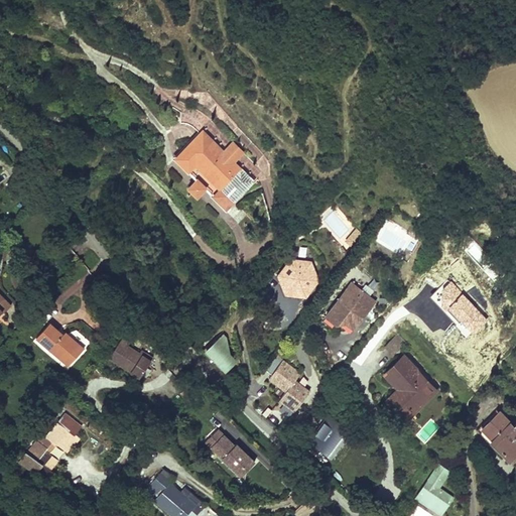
[(222,189),(215,197),(228,210),(256,182),(236,162),(244,153),(233,142),(224,151),(204,131),(176,159),(190,172),(198,165),(222,189)]
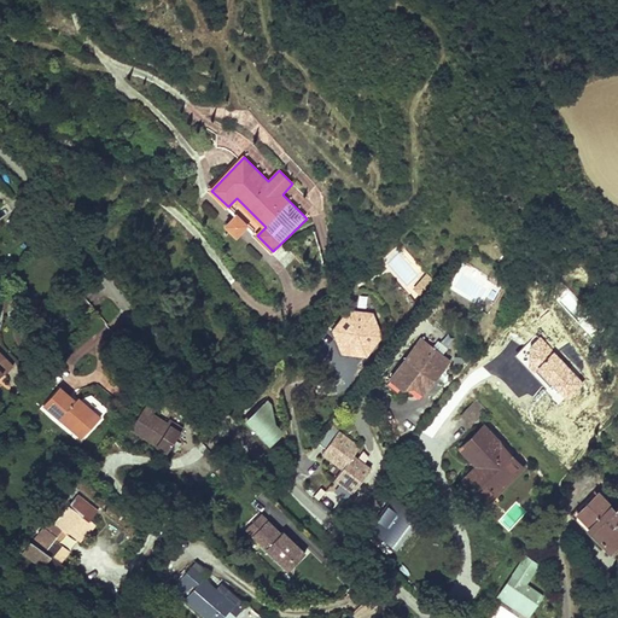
[(421,283),(426,287),(437,273),(432,269),(421,283)]
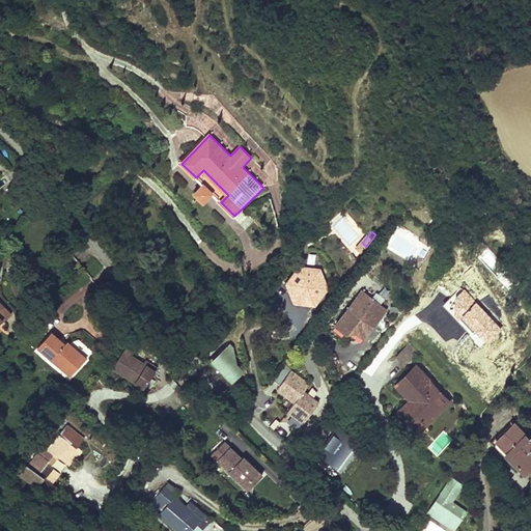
[(309,253),(308,262),(315,263),(316,254),(309,253)]
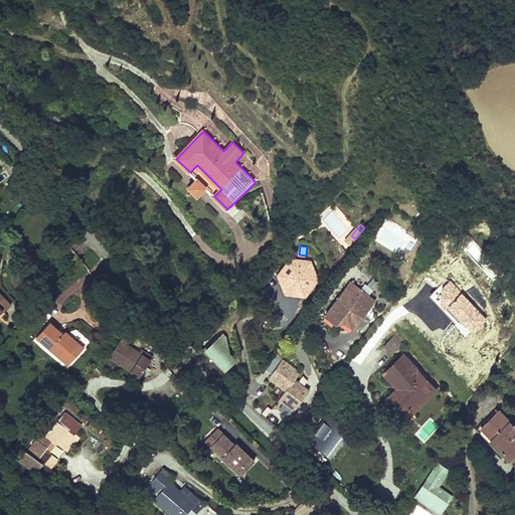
[(294,258),(282,272),(288,289),(306,292),(318,278),(311,261),(294,258)]
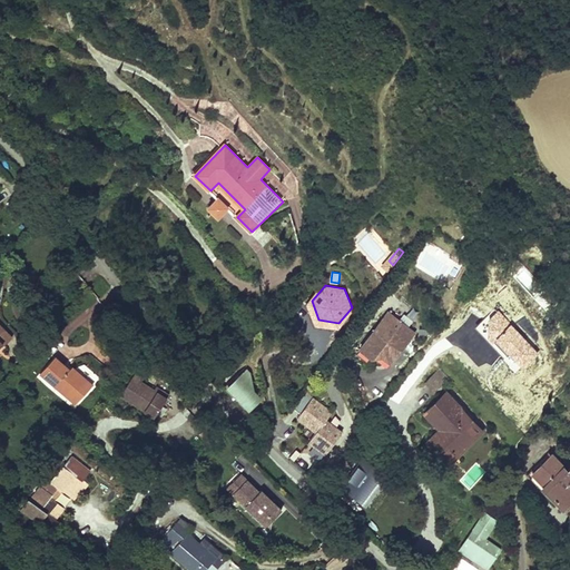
[(390,310),(386,315),(396,322),(400,317),(390,310)]
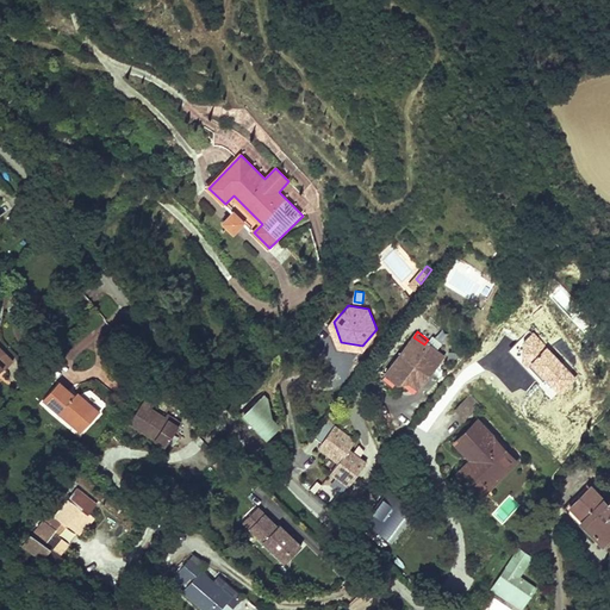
[(411,379),(419,386),(444,354),(428,340),(424,344),(414,337),(390,366),(402,375),(406,375),(411,379)]
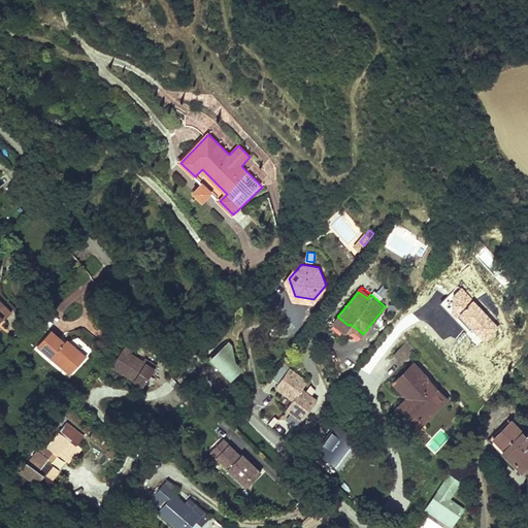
[(0,317),(1,316),(3,318),(10,309),(0,299),(0,317)]
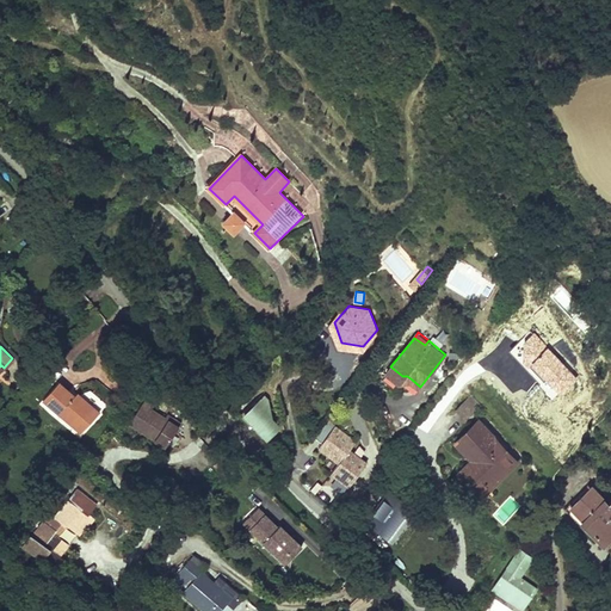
[(402,376),(390,366),(387,371),(399,381),(412,380),(407,376),(402,376)]
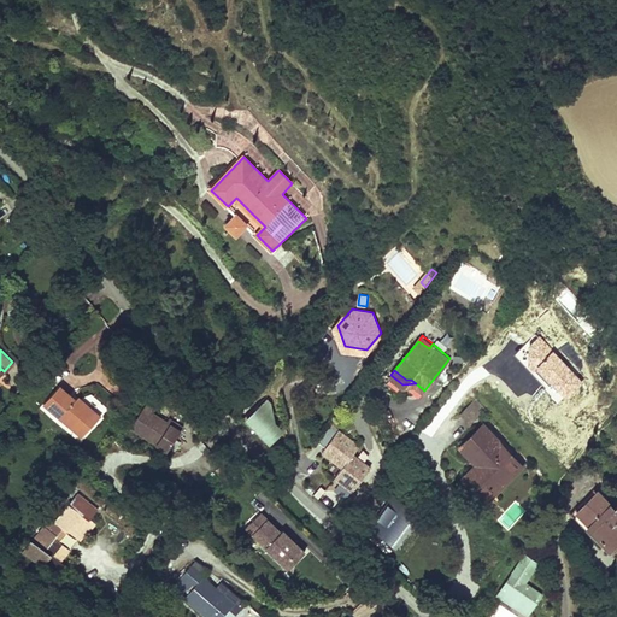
[(63,415),(86,434),(103,415),(86,400),(83,404),(77,399),(60,385),(46,403),(62,417),(63,415)]
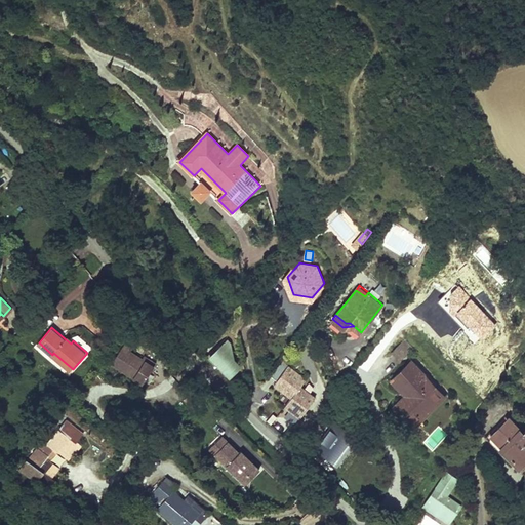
[(229,378),(245,364),(224,340),(208,355),(229,378)]
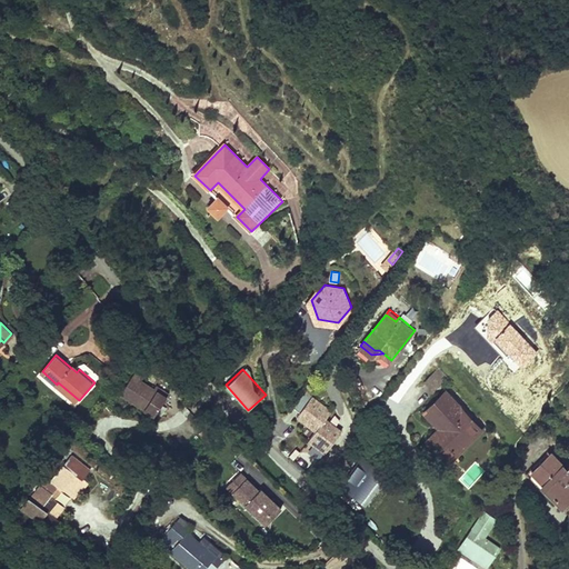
[(438,369),(427,379),(433,388),(446,377),(438,369)]
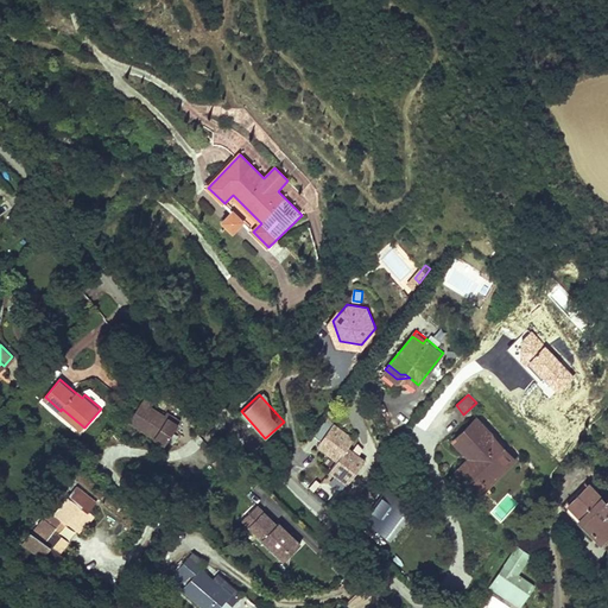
[(146,397),(131,420),(166,443),(179,423),(166,415),(152,405),(154,401),(146,397)]
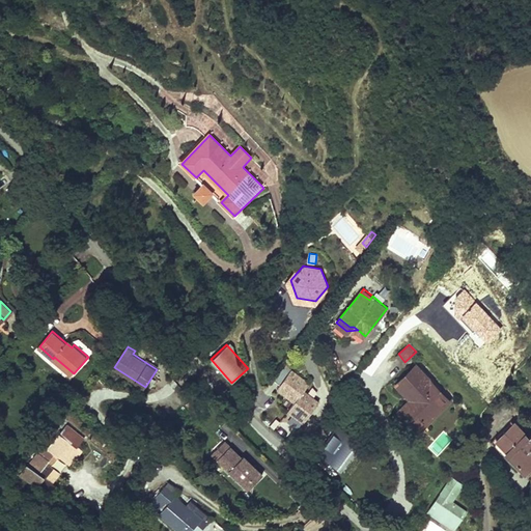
[(54,357),(53,359),(73,375),(74,373),(54,357)]
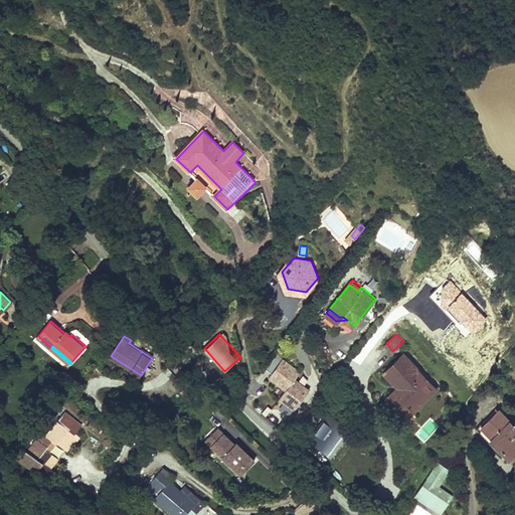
[(141,351),(152,358),(154,355),(143,348),(141,351)]
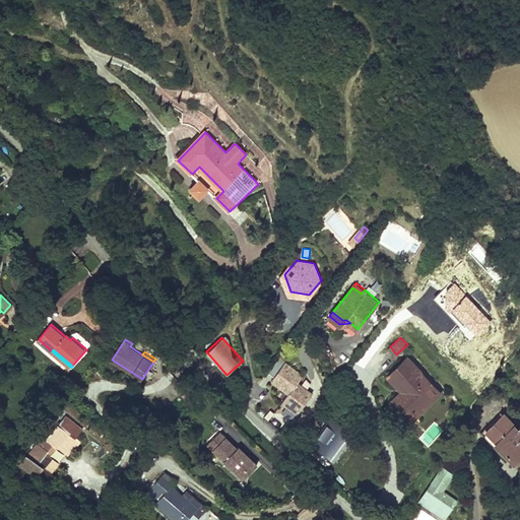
[(313,393),(299,383),(304,375),(279,358),(269,373),(275,377),(271,383),(287,394),(278,407),(295,418),(313,393)]
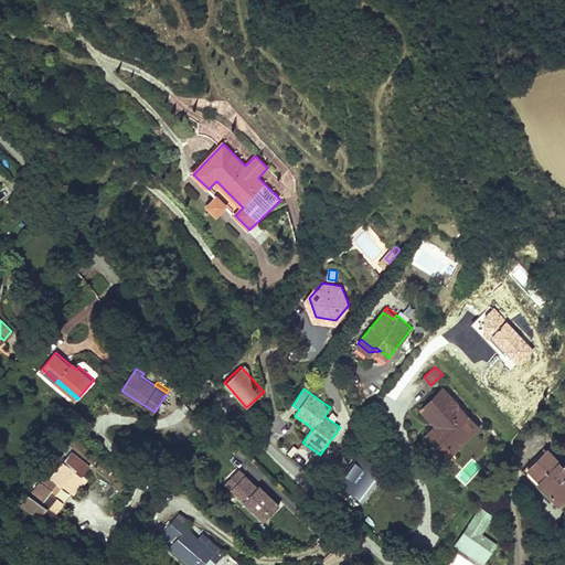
[(449,393),(433,408),(448,423),(439,430),(455,447),(479,423),(449,393)]
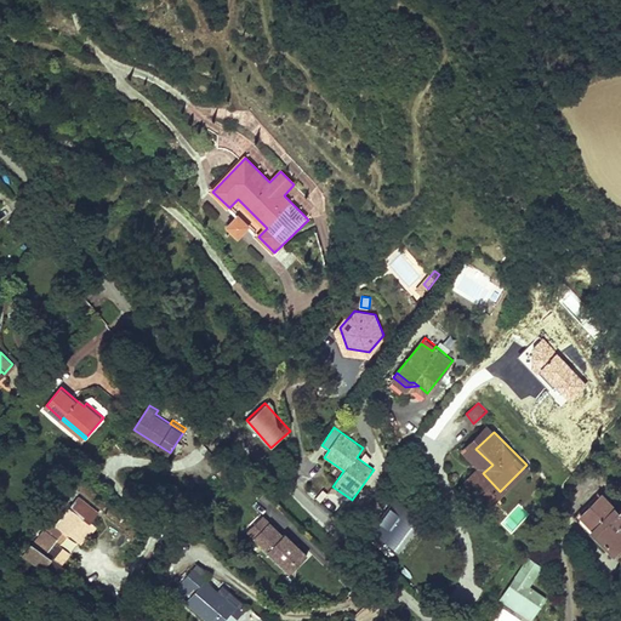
[(600,495),(582,513),(594,528),(590,531),(600,543),(603,541),(614,552),(620,543),(620,510),(619,513),(600,495)]
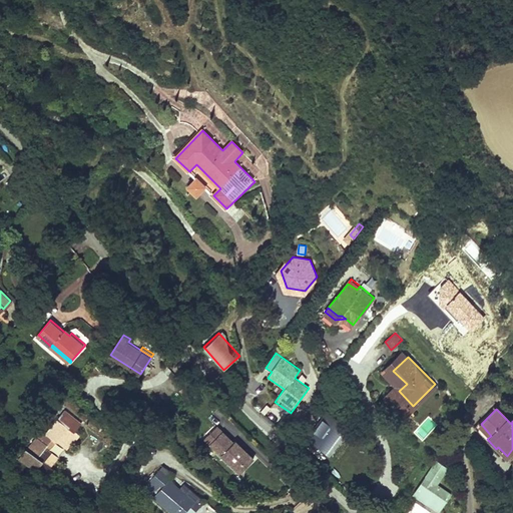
[(26,452),(23,457),(33,463),(36,460),(47,468),(56,457),(48,451),(56,441),(57,441),(63,434),(69,438),(74,432),(81,423),(64,410),(47,433),(43,432),(37,441),(28,453),(26,452)]
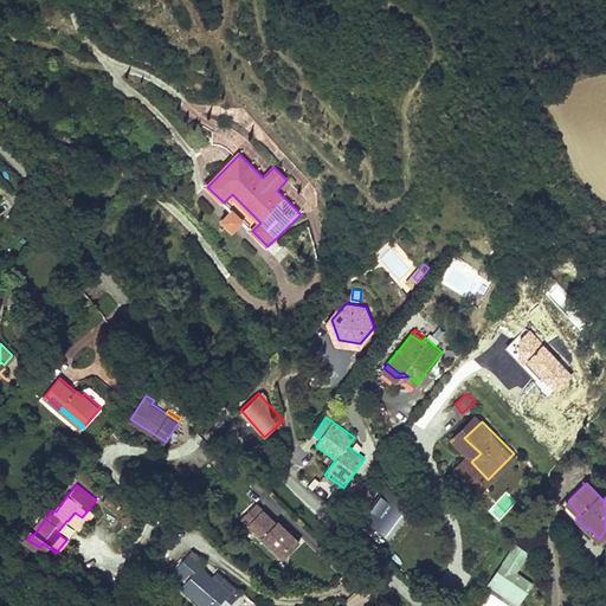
[(385,488),(363,522),(392,539),(413,504),(385,488)]
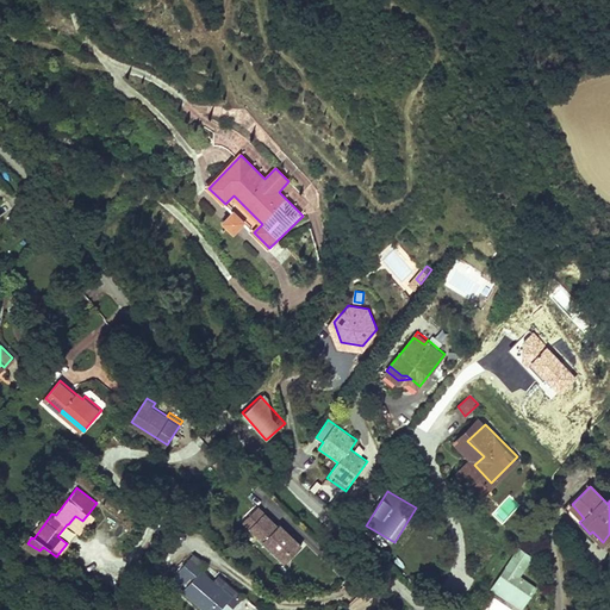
[(244,526),(250,531),(266,516),(260,510),(244,526)]
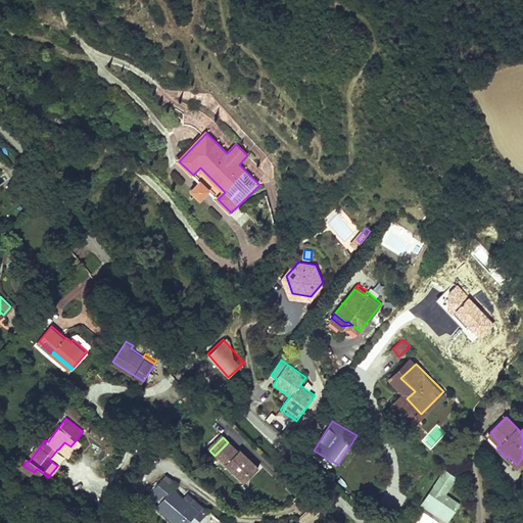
[(215,456),(245,485),(259,470),(241,452),(239,454),(228,442),(215,456)]
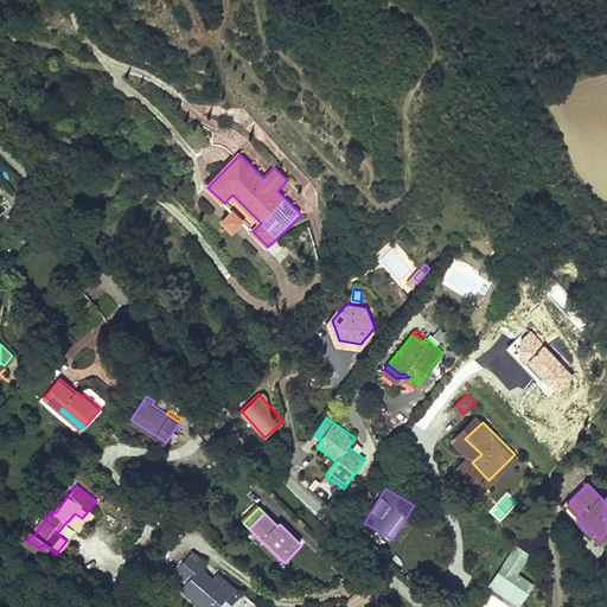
[(517,606),(518,606),(535,585),(518,574),(531,555),(516,544),(487,586),(517,606)]
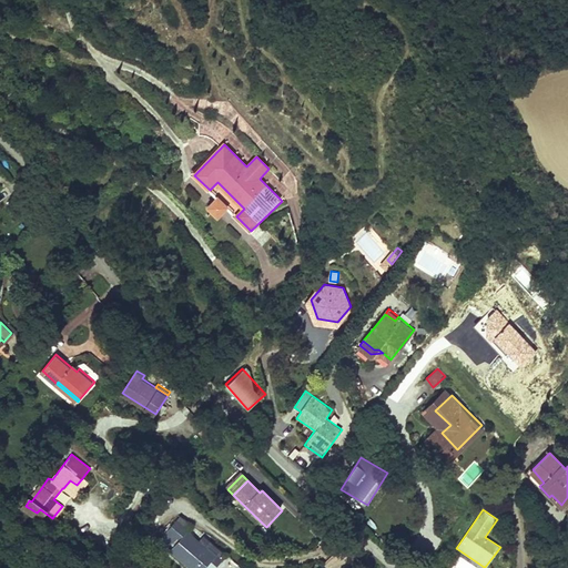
[(175,519),(188,529),(190,527),(178,517),(175,519)]
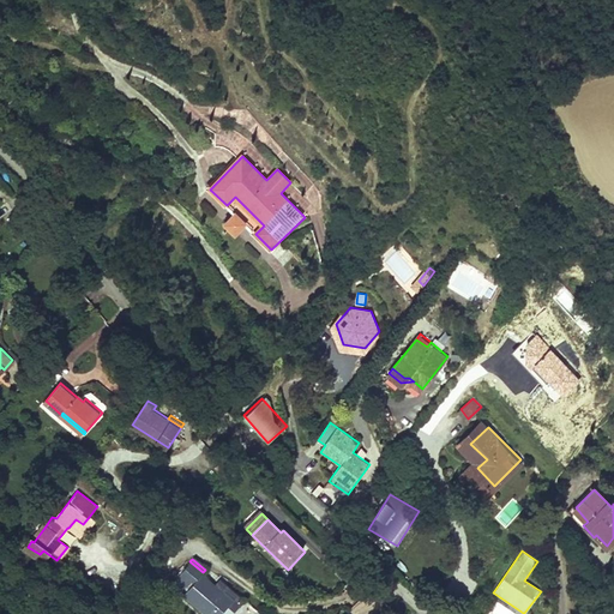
[(216,587),(202,575),(203,572),(190,561),(176,578),(190,589),(185,595),(208,613),(221,613),(230,603),(214,590),(216,587)]
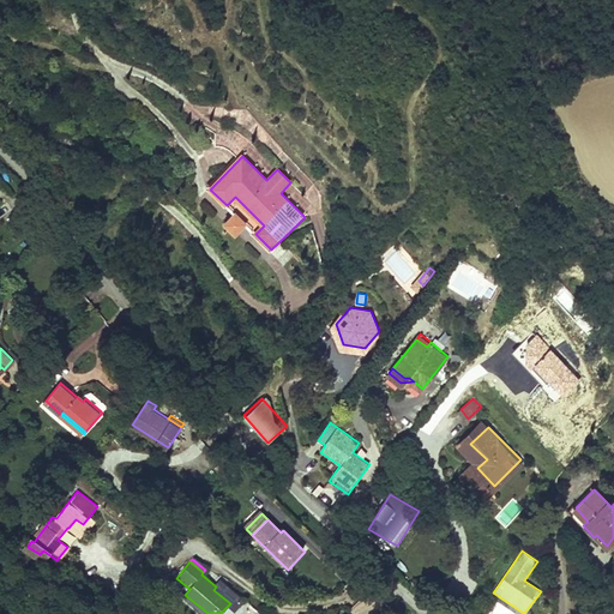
[(238,602),(236,595),(224,585),(217,585),(216,587),(214,590),(230,603),(234,606),(238,602)]
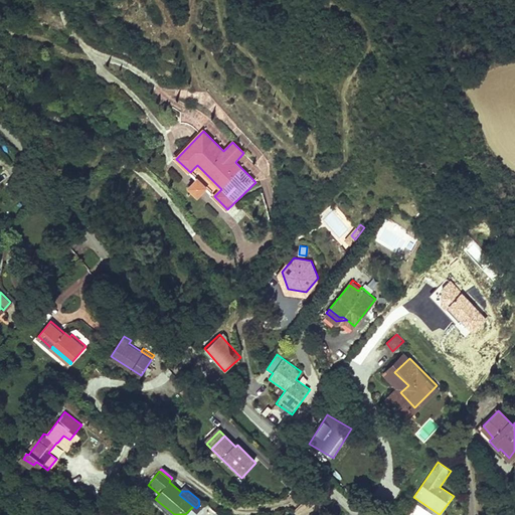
[(432,514),(416,504),(408,514),(432,514)]
